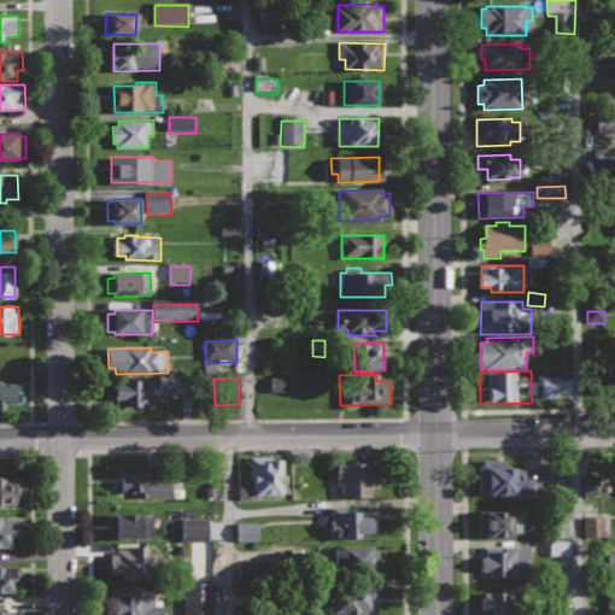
[(293,380),(271,380),(271,396),(294,396),(293,380)]
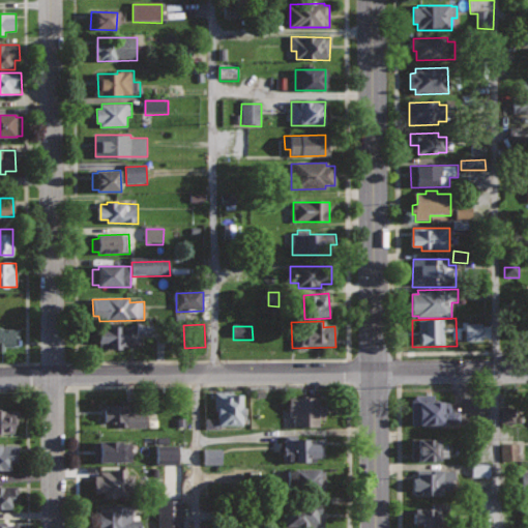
[(482,326),(466,326),(466,343),(482,343),(482,326)]
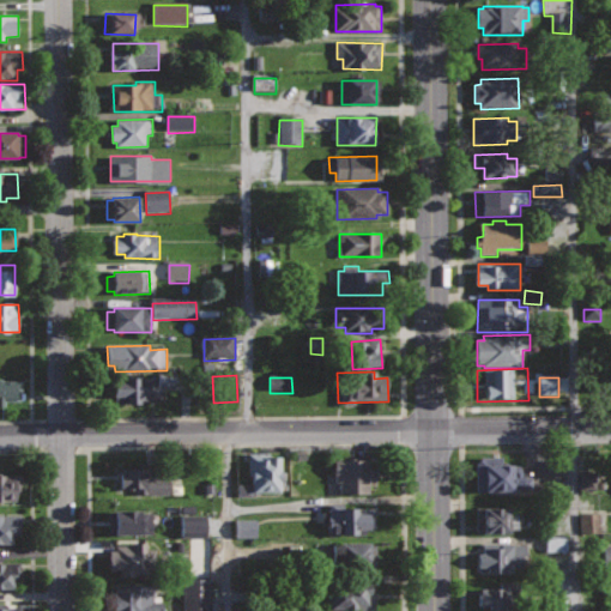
[(153,379),(127,379),(127,383),(114,383),(114,405),(153,404),(153,379)]
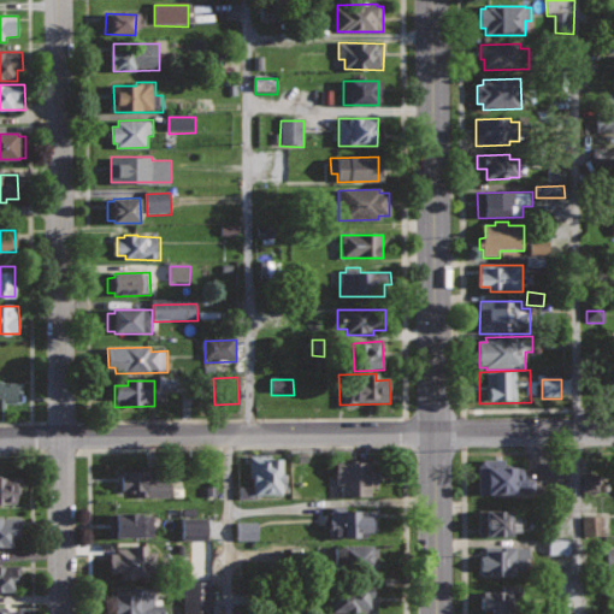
[(24,383),(0,383),(0,408),(6,408),(6,403),(24,403),(24,383)]
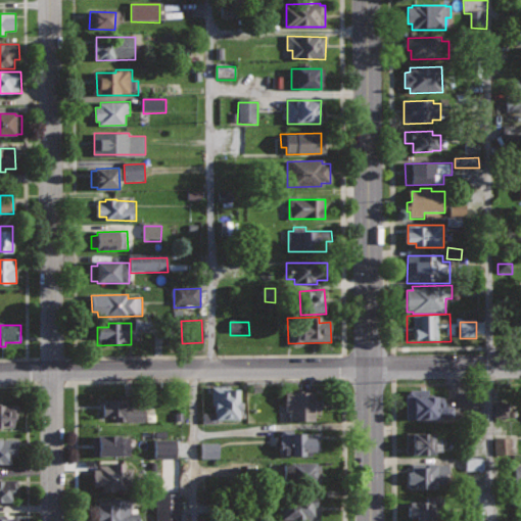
[(231,387),(212,387),(212,407),(217,407),(217,419),(239,419),(239,391),(231,391),(231,387)]
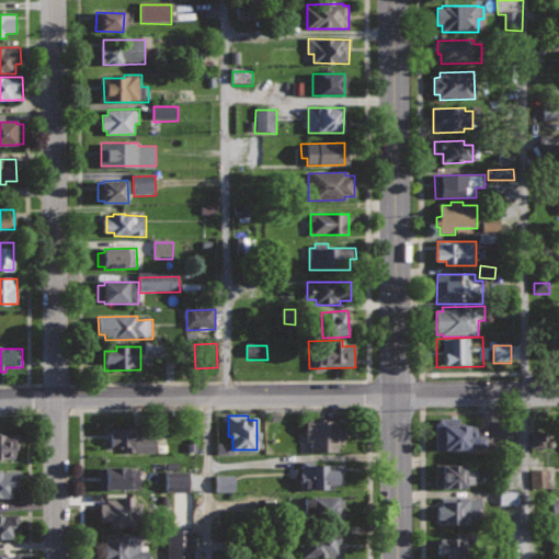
[(461,420),(442,420),(436,424),(436,451),(470,449),(470,448),(486,448),(486,437),(478,437),(477,426),(461,426),(461,420)]
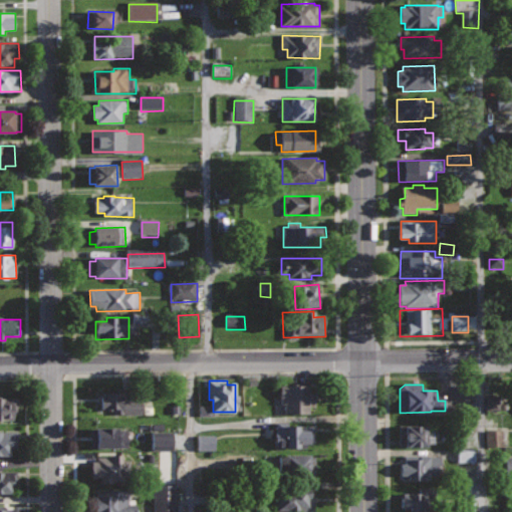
[(309,388),(281,387),(281,405),(285,405),(285,414),(309,414),(309,388)]
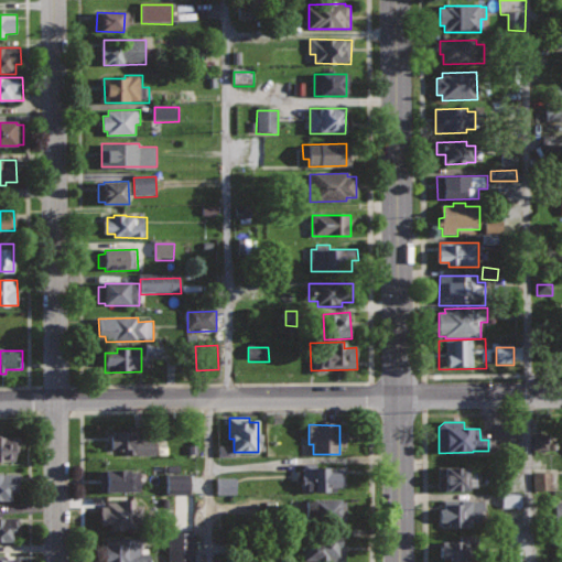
[(141,431),(111,432),(111,451),(127,451),(128,455),(158,454),(157,440),(141,440),(141,431)]
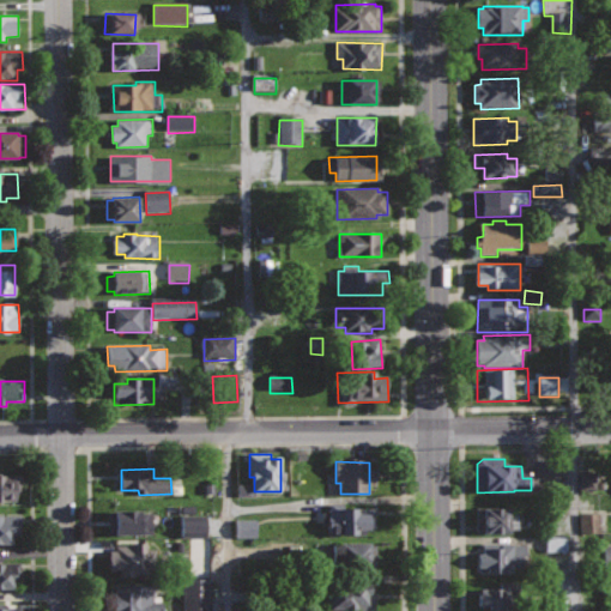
[(597,492),(598,476),(581,476),(580,492),(597,492)]
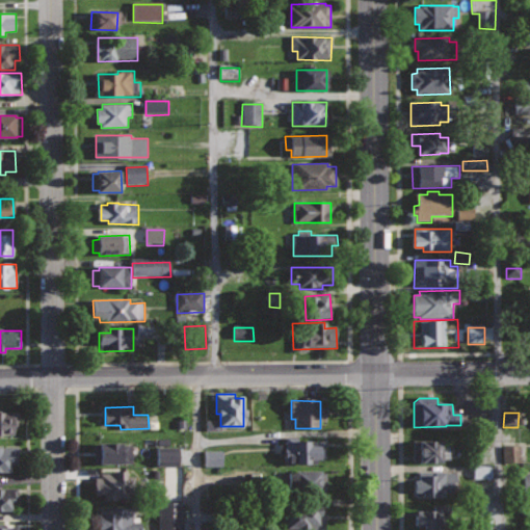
[(19,414),(0,414),(0,435),(15,435),(15,428),(19,428),(19,414)]
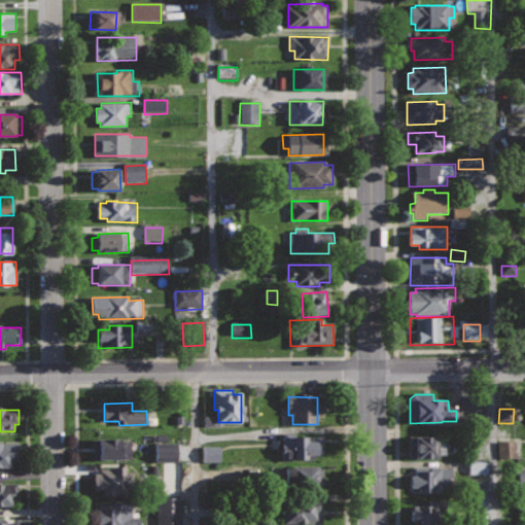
[(296,433),(283,433),(283,458),(313,459),(313,455),(322,455),(322,436),(296,436),(296,433)]
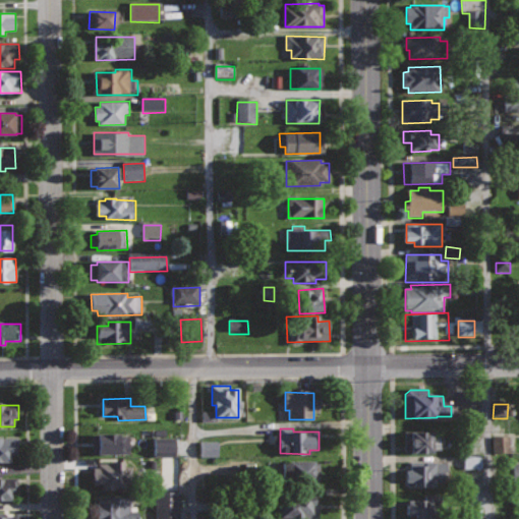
[(442,433),(406,433),(406,454),(434,453),(434,451),(442,451),(442,433)]
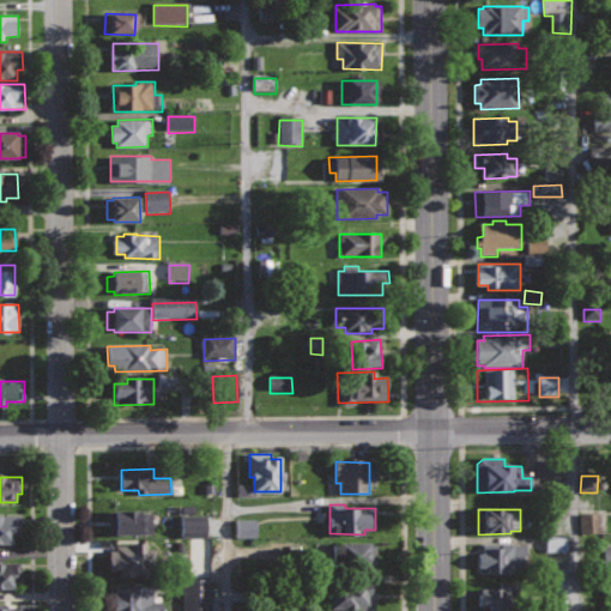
[(141,510),(110,510),(110,534),(153,534),(153,514),(141,514),(141,510)]
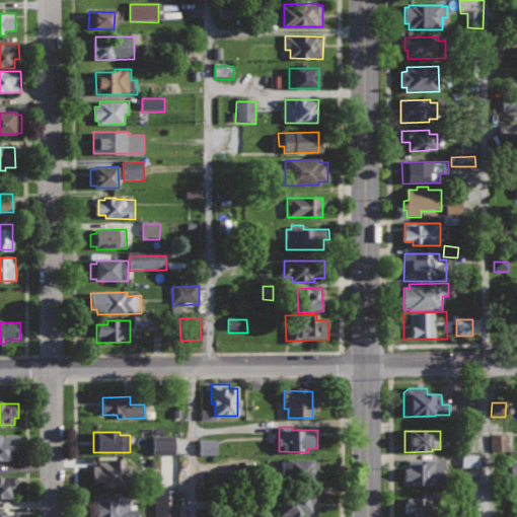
[(19,437),(0,437),(0,460),(10,460),(10,455),(14,454),(14,452),(19,452),(19,437)]
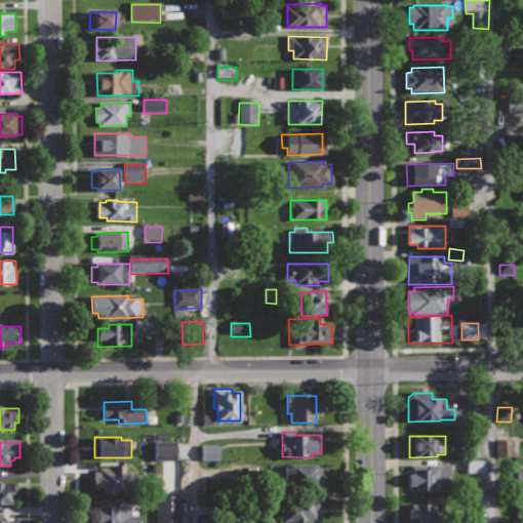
[(497,459),(515,458),(514,442),(497,442),(497,459)]
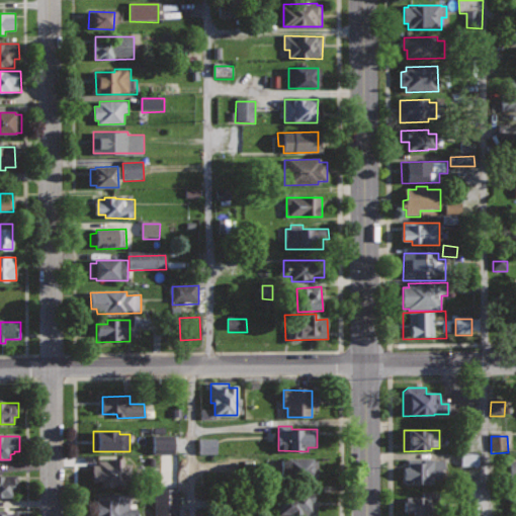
[(218,441),(199,441),(199,456),(218,457),(218,441)]
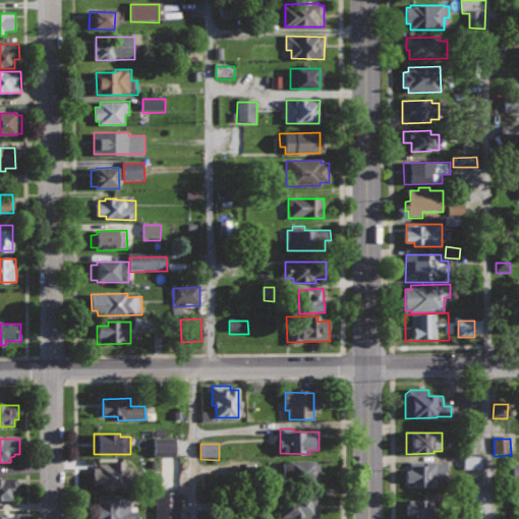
[(155,460),(175,460),(175,446),(155,446),(155,460)]
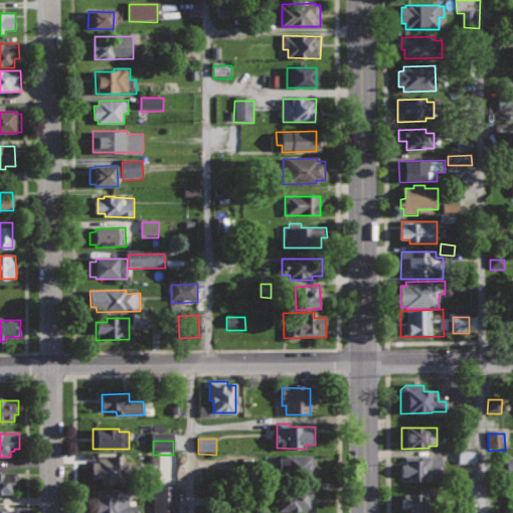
[(459,466),(477,466),(477,453),(460,453),(459,466)]
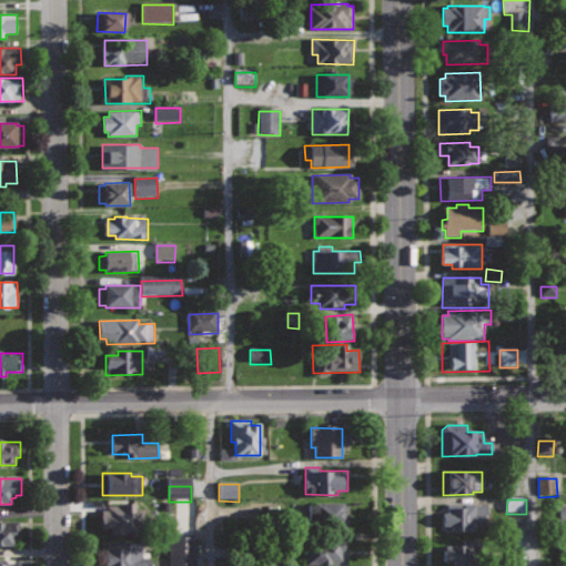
[(138,504),(123,504),(123,506),(108,506),(108,511),(102,511),(102,528),(112,528),(112,534),(127,534),(127,533),(138,533),(138,527),(147,527),(147,508),(138,508),(138,504)]
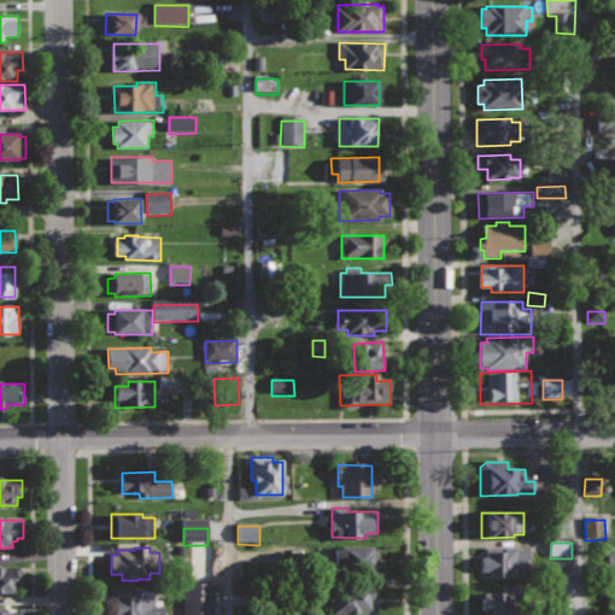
[(379,548),(335,548),(335,574),(378,574),(379,548)]
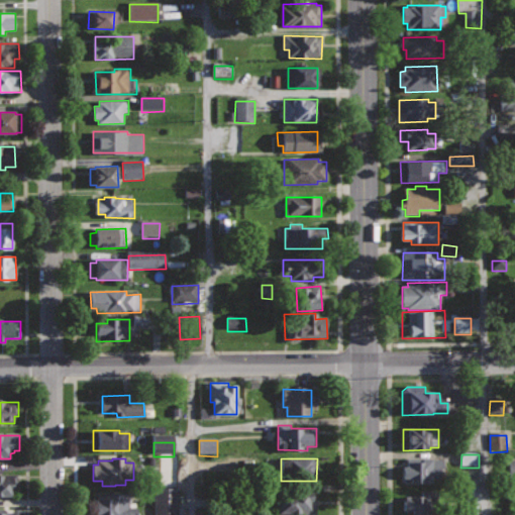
[(445,460),(409,459),(409,468),(404,468),(404,479),(412,479),(412,483),(433,483),(433,480),(441,480),(441,469),(445,469),(445,460)]
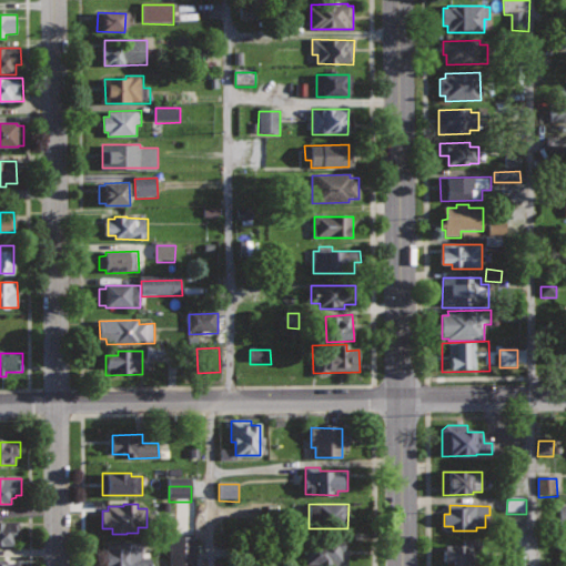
[(20,522),(0,522),(0,545),(14,545),(14,539),(17,539),(17,536),(21,536),(20,522)]
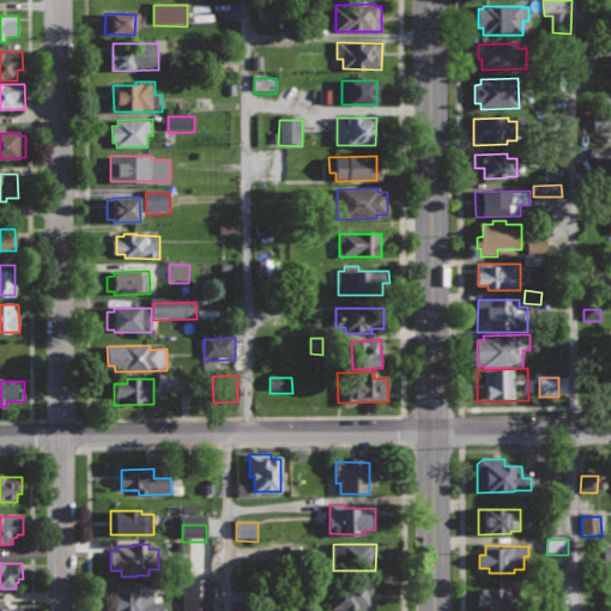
[(211,610),(212,581),(185,581),(183,610),(211,610)]
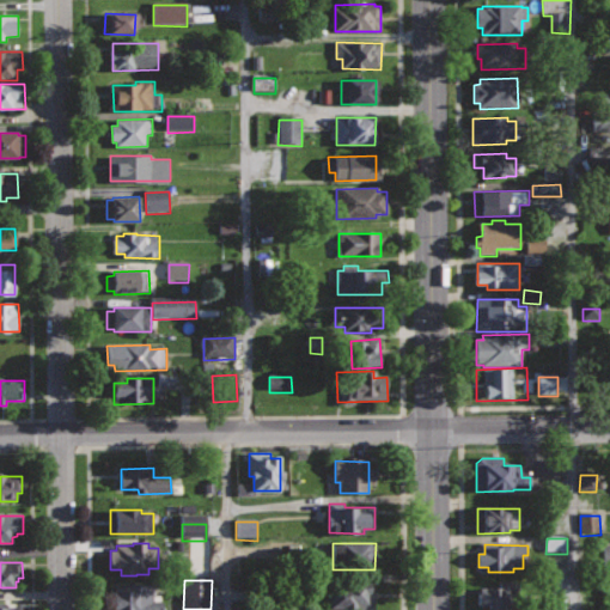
[(374,581),(329,583),(330,609),(355,608),(355,609),(376,609),(374,581)]
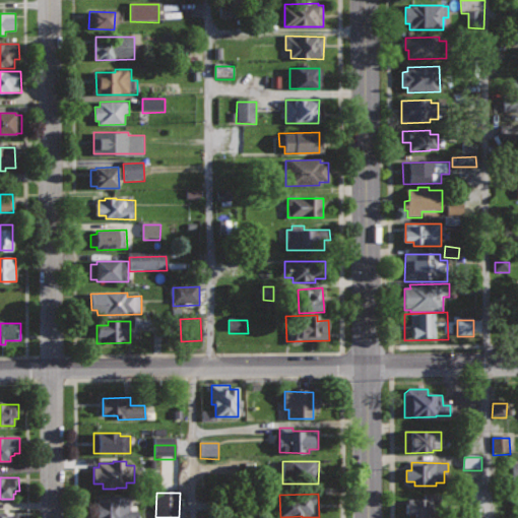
[(442,496),(425,496),(425,500),(406,500),(406,514),(416,514),(416,517),(428,517),(428,514),(443,513),(442,496)]
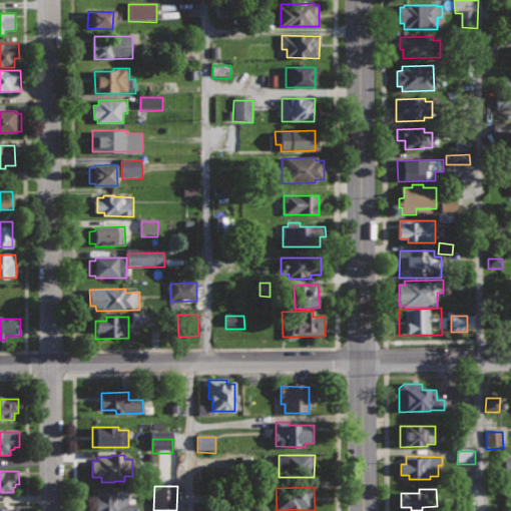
[(130,490),(97,491),(97,496),(93,496),(93,510),(137,510),(137,505),(130,505),(130,490)]
